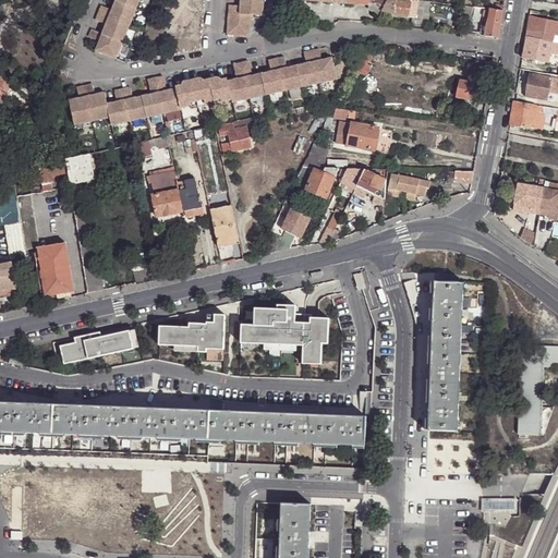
[(114,0),(114,1),(135,9),(138,0),(114,0)]
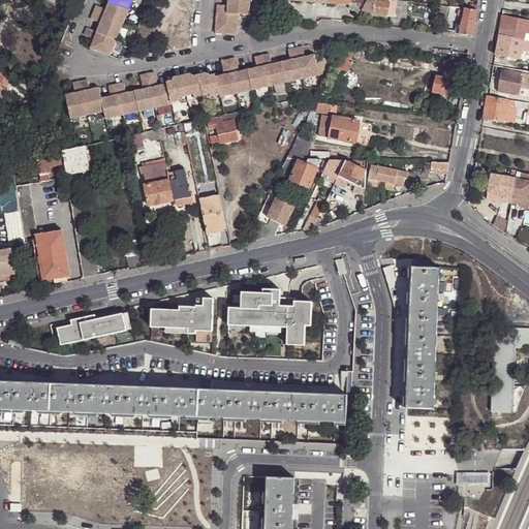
[(247,0),(225,0),(226,5),(216,4),(215,12),(237,14),(247,14),(247,0)]
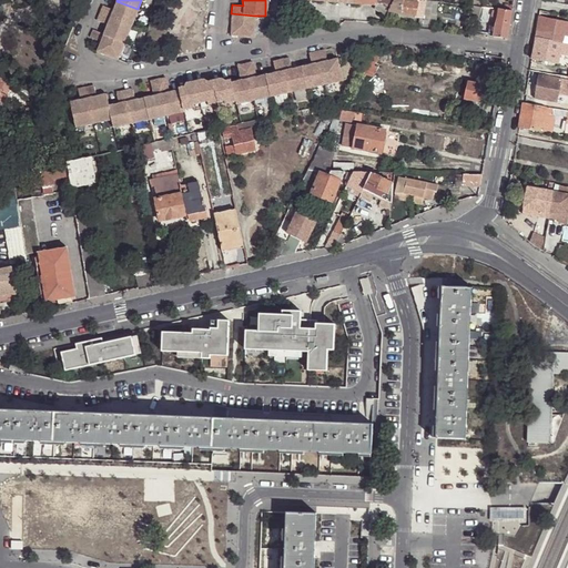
[(389,0),(383,0),(382,3),(379,9),(385,12),(392,0),(389,0)]
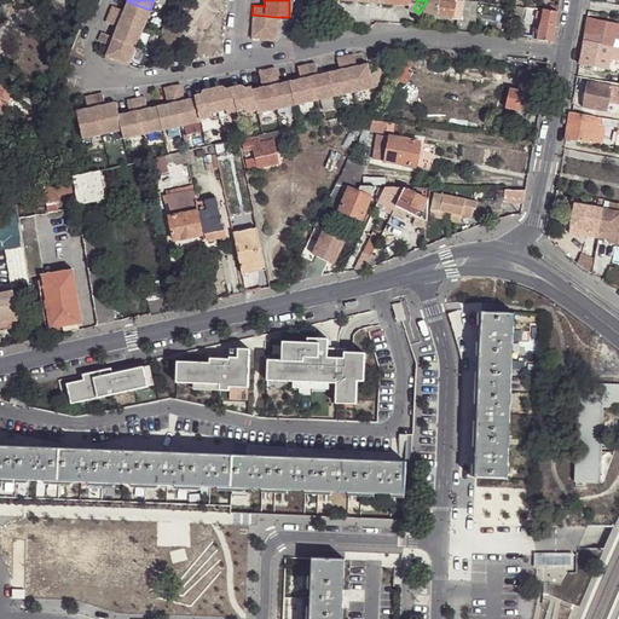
[(439,0),(429,0),(424,12),(451,16),(452,16),(455,4),(439,1),(439,0)]
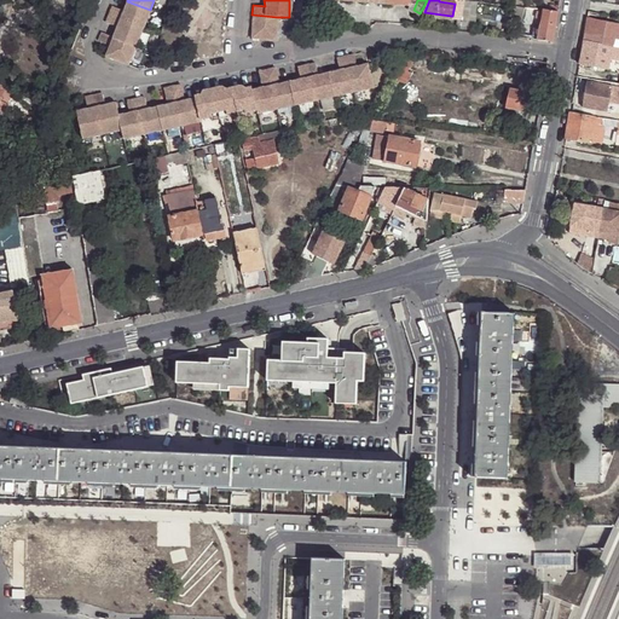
[(452,16),(451,16),(450,23),(455,24),(455,27),(467,29),(470,1),(461,0),(453,0),(455,4),(452,16)]
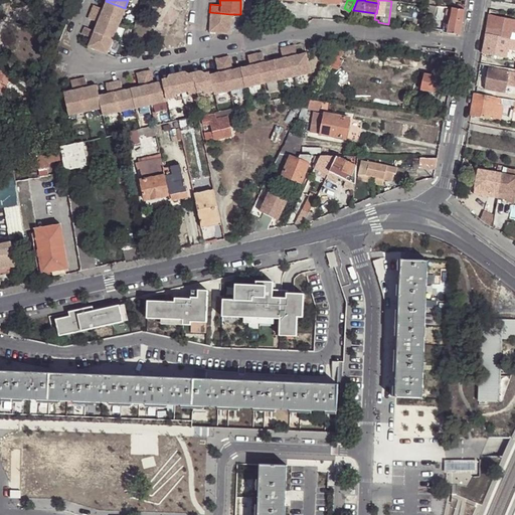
[(457,10),(464,11),(466,0),(463,0),(461,0),(461,5),(458,5),(457,10)]
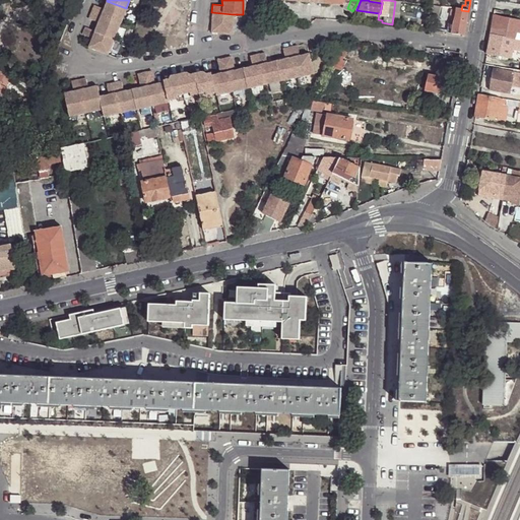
[(90,13),(120,24),(126,8),(107,1),(104,9),(93,6),(90,13)]
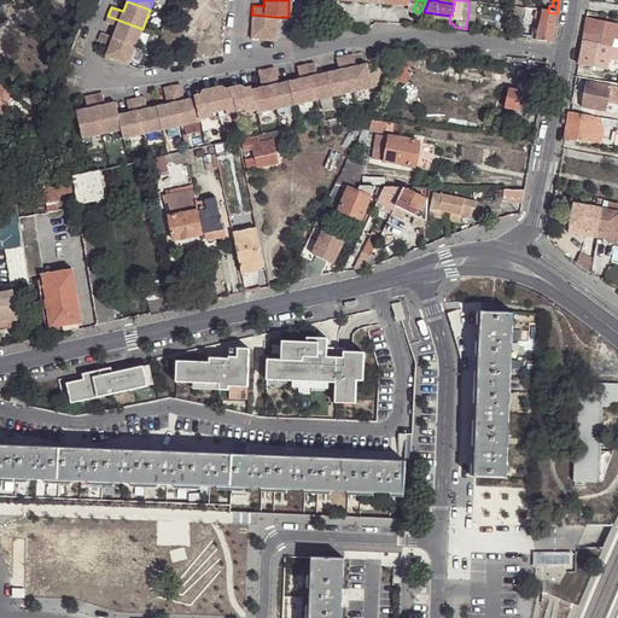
[(517,7),(505,6),(503,18),(516,21),(517,7)]
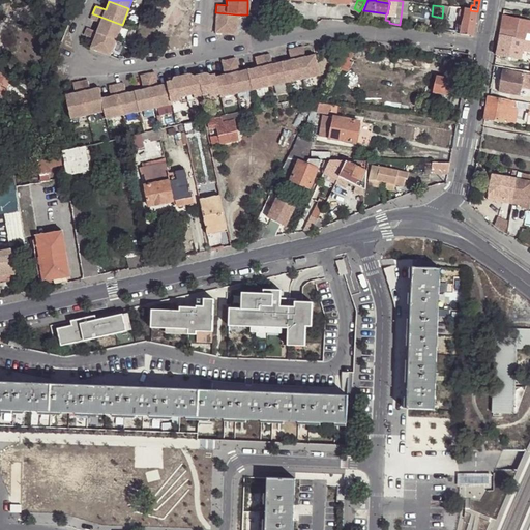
[(460,34),(473,36),(477,11),(470,10),(464,9),(460,34)]
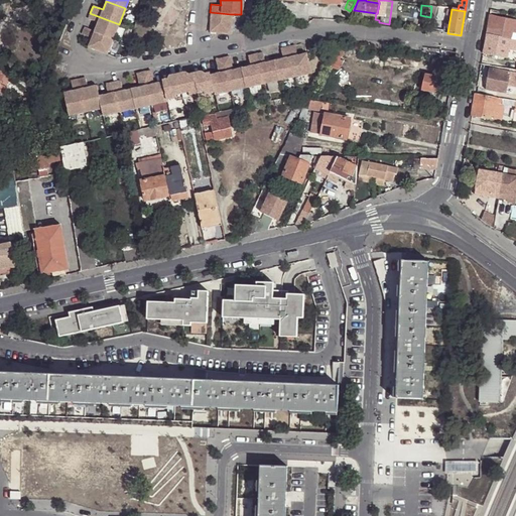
[(231,14),(210,12),(208,32),(230,34),(231,14)]
